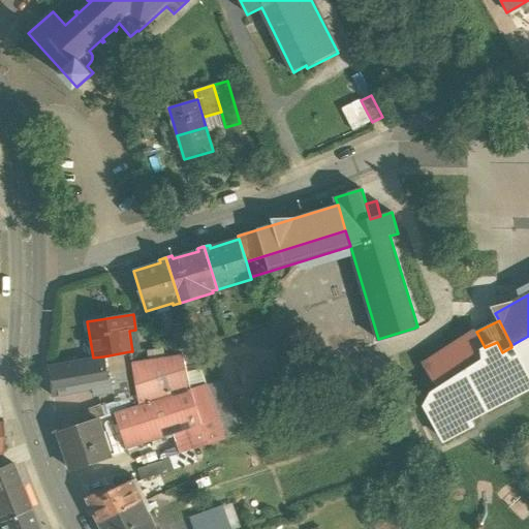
[(423,364),(438,387),(481,360),(480,349),(485,347),(476,332),(474,330),(423,364)]
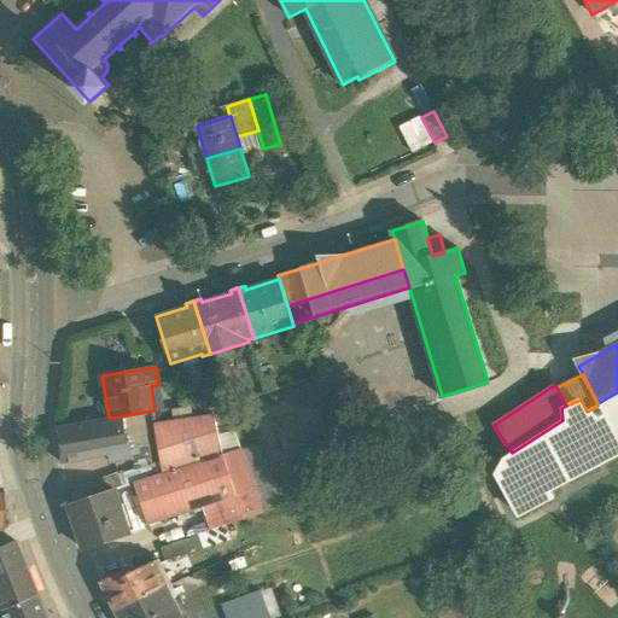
[(617,392),(598,403),(596,403),(598,406),(602,414),(617,443),(617,392)]
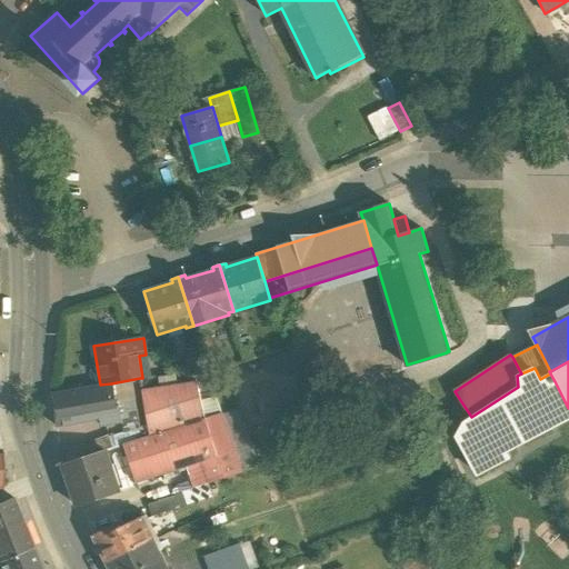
[(508,453),(568,420),(568,408),(555,381),(550,373),(540,379),(535,368),(521,373),(517,376),(518,387),(471,417),(463,422),(456,437),(477,477),(511,459),(508,453)]
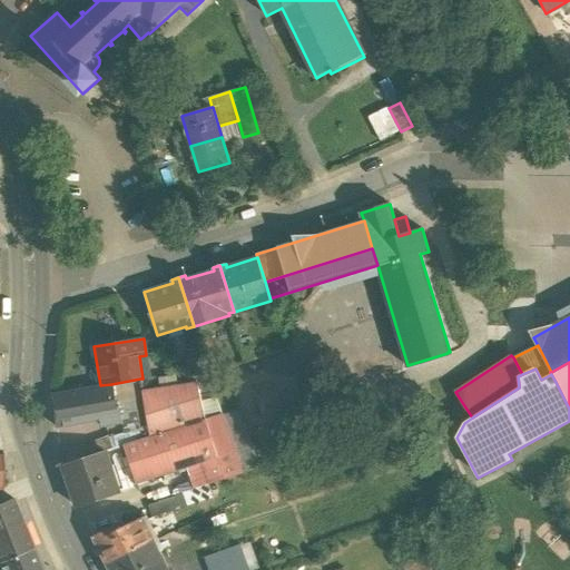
[(210,382),(143,392),(151,438),(205,420),(223,414),(210,382)]
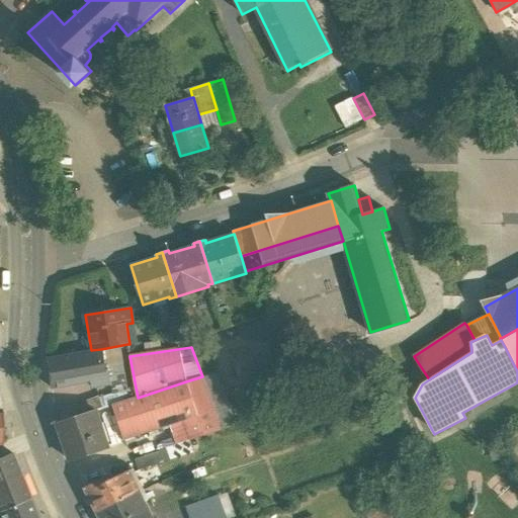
[(91,350),(46,358),(52,387),(81,382),(80,381),(91,379),(92,387),(109,384),(108,378),(106,365),(104,366),(103,361),(101,349),(91,350)]
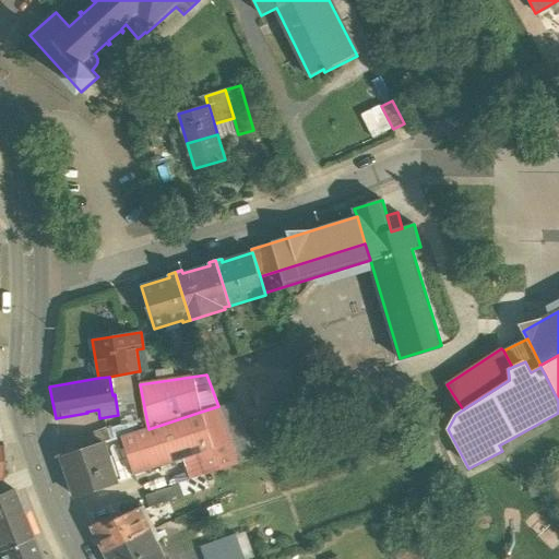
[(119,394),(115,394),(117,408),(131,406),(129,392),(119,394)]
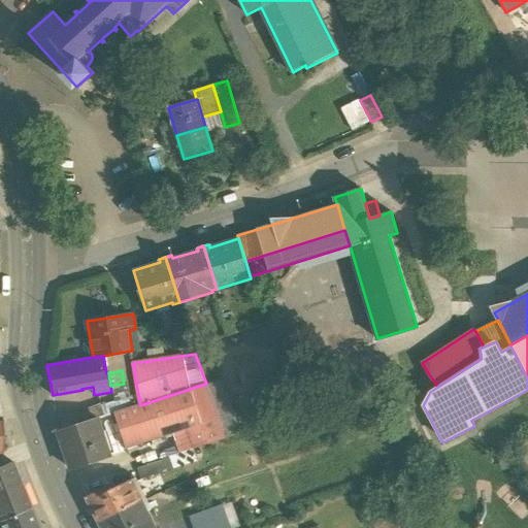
[(207,382),(226,434),(239,429),(221,377),(207,382)]
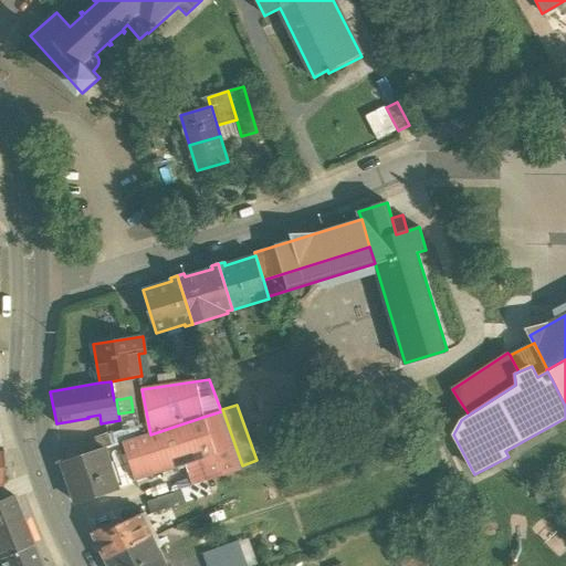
[(216,454),(185,464),(191,485),(242,469),(221,411),(203,417),(216,454)]
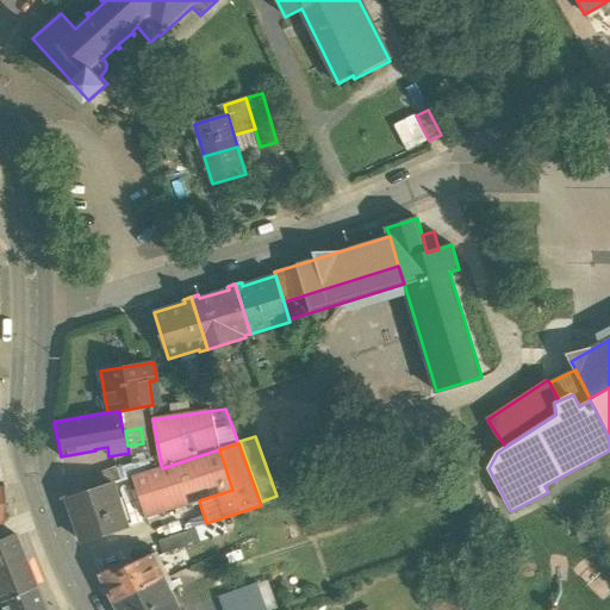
[(162,468),(134,477),(137,487),(147,517),(199,500),(232,490),(219,449),(162,468)]
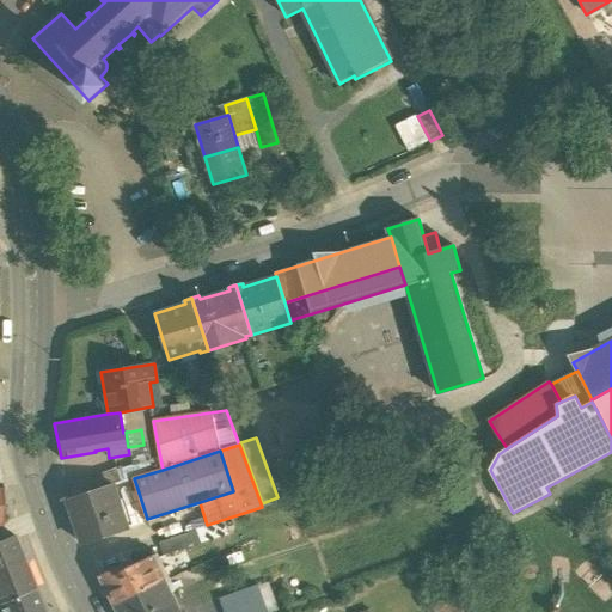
[(116,467),(90,477),(95,490),(121,482),(116,467)]
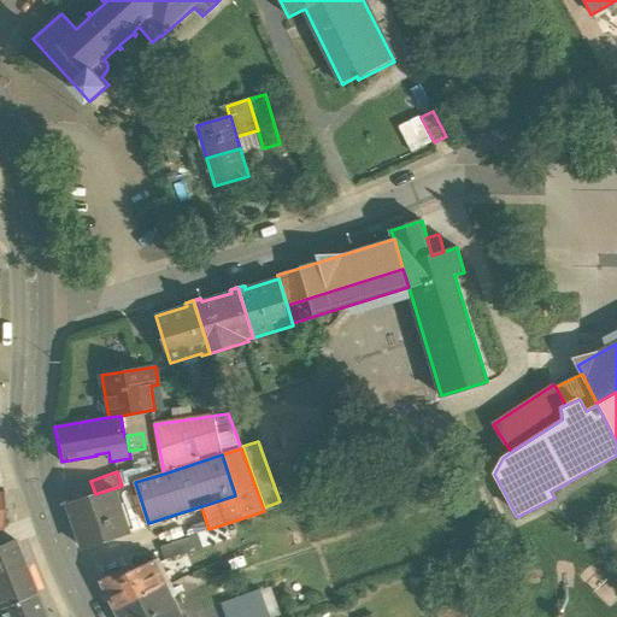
[(113,489),(69,504),(84,550),(129,535),(113,489)]
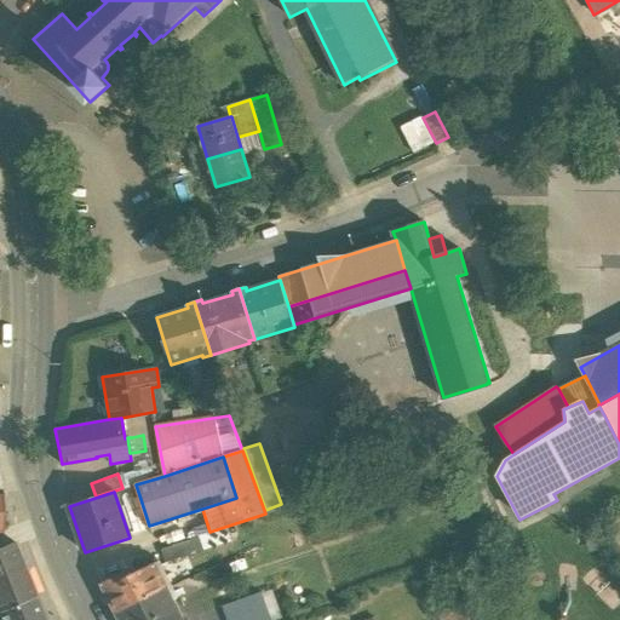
[(15,545),(0,550),(0,609),(35,596),(15,545)]
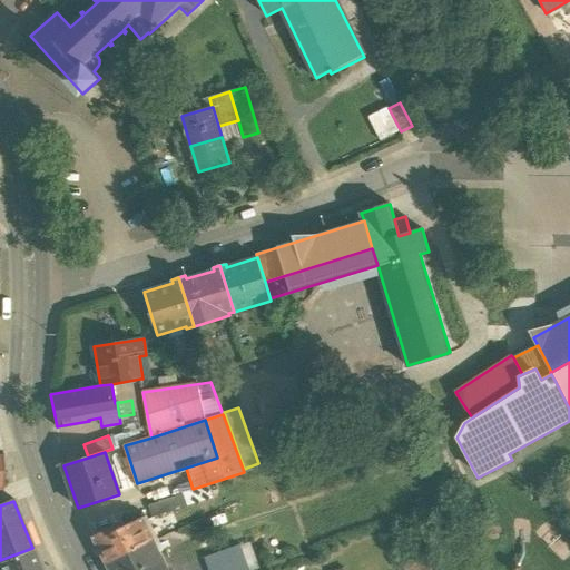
[(116,531),(112,527),(92,537),(107,566),(155,542),(143,518),(116,531)]
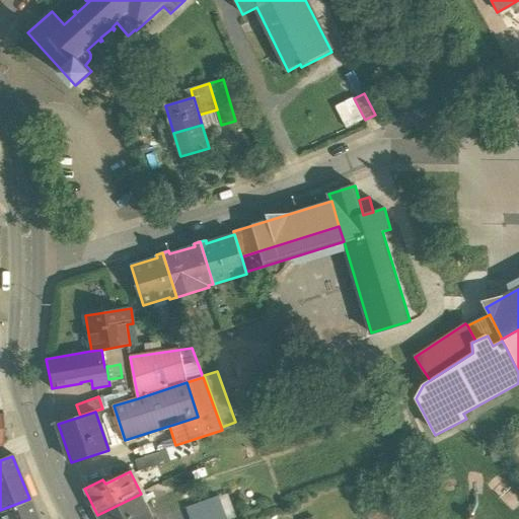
[(153,518),(141,494),(97,515),(99,518),(153,518)]
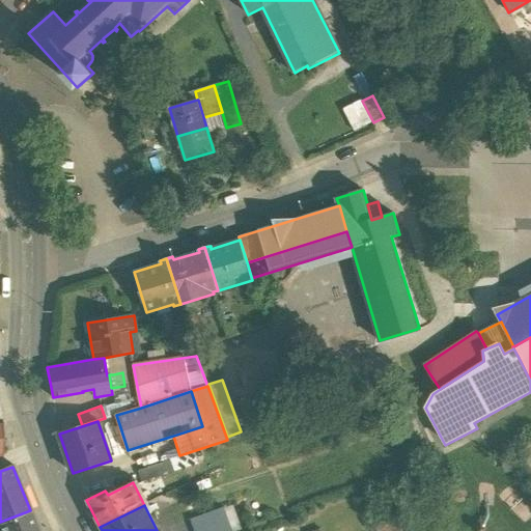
[(222,508),(190,520),(193,530),(198,530),(215,525),(227,521),(222,508)]
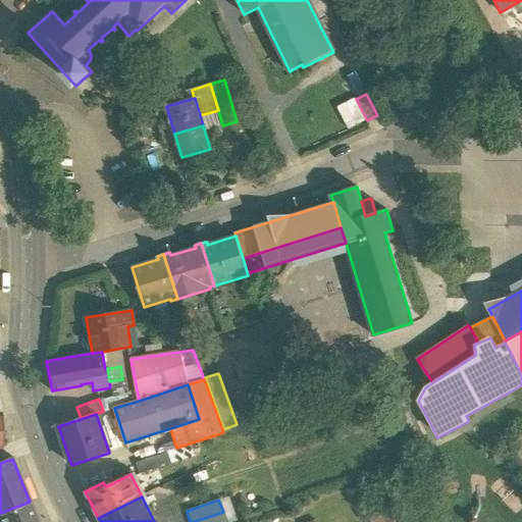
[(38,521),(30,502),(0,513),(0,521),(38,521)]
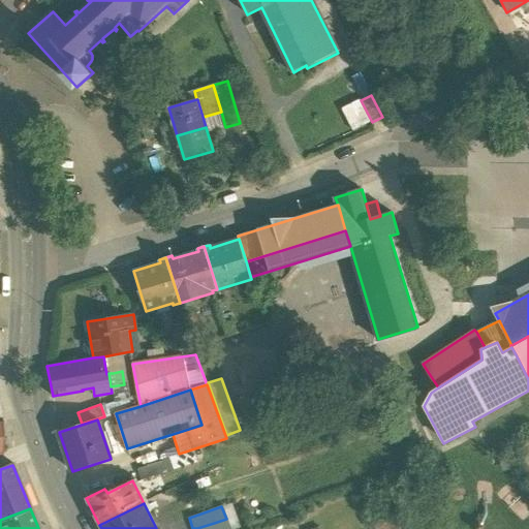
[(229,528),(226,519),(214,523),(216,528),(229,528)]
